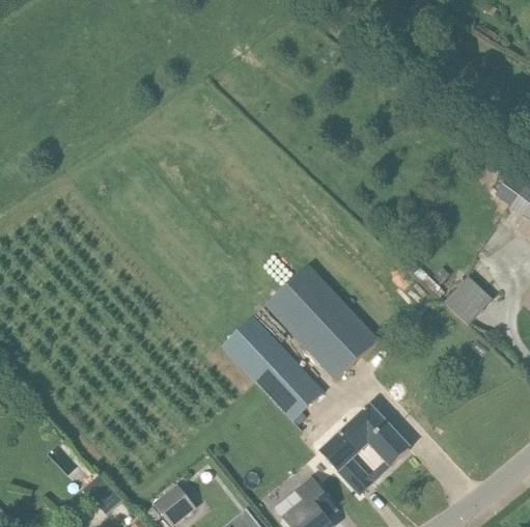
[(511,201),(524,183),(513,175),(509,172),(496,190),(500,193),(511,201)]
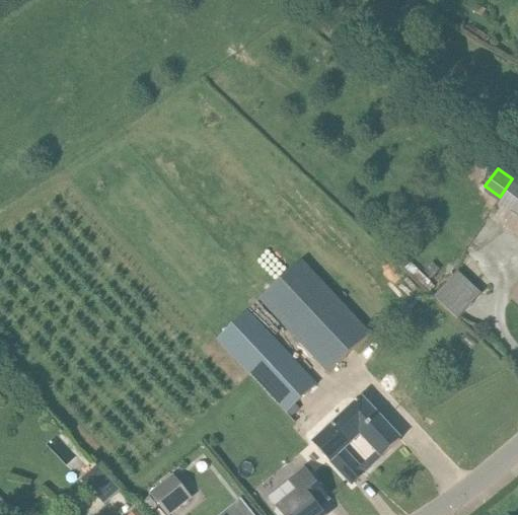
[(259,296),(326,370),(369,330),(300,256),(259,296)]
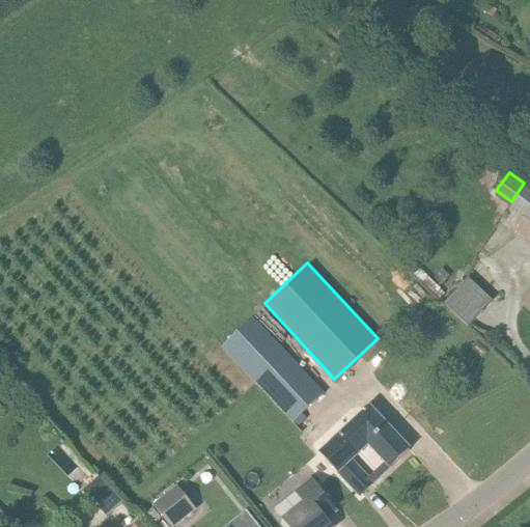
[(412,271),(437,294),(443,288),(417,265),(412,271)]
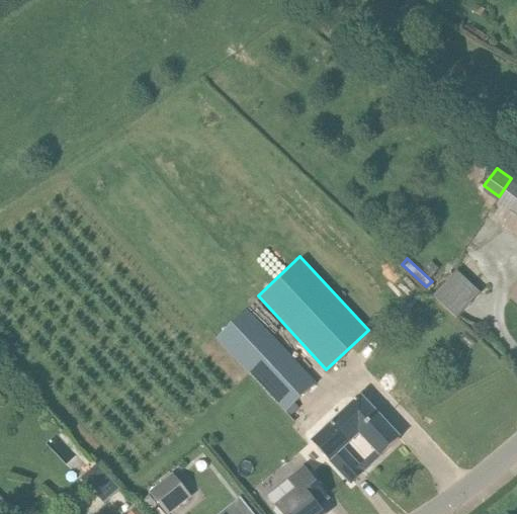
[(455,316),(479,290),(455,268),(432,293),(455,316)]
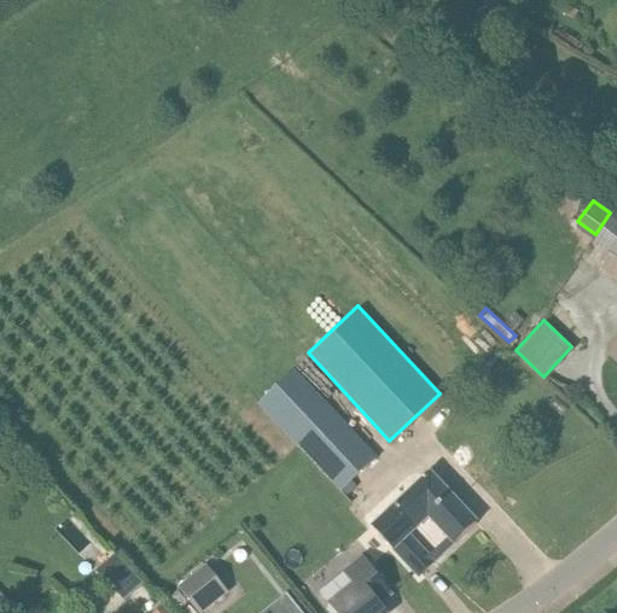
[(339,488),(376,454),(294,366),(257,400),(339,488)]
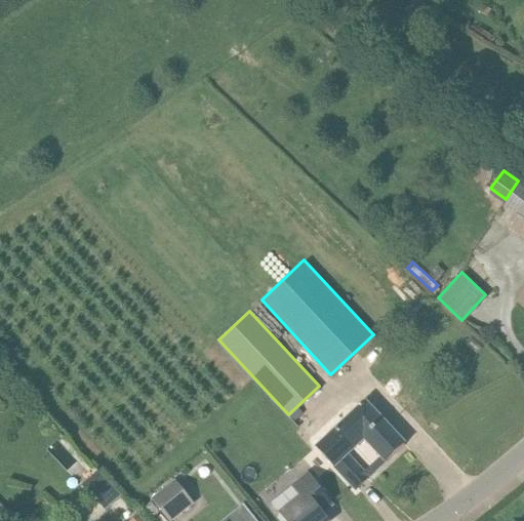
[(340,423),(334,428),(347,441),(359,430),(376,448),(380,453),(386,458),(403,442),(364,400),(340,423)]
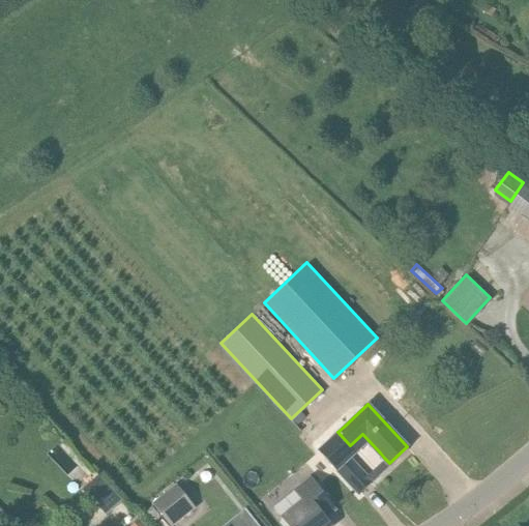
[(373,469),(368,464),(361,470),(344,450),(350,445),(338,432),(319,449),(335,468),(336,467),(359,491),(360,490),(370,481),(371,479),(370,478),(376,473),(373,469)]
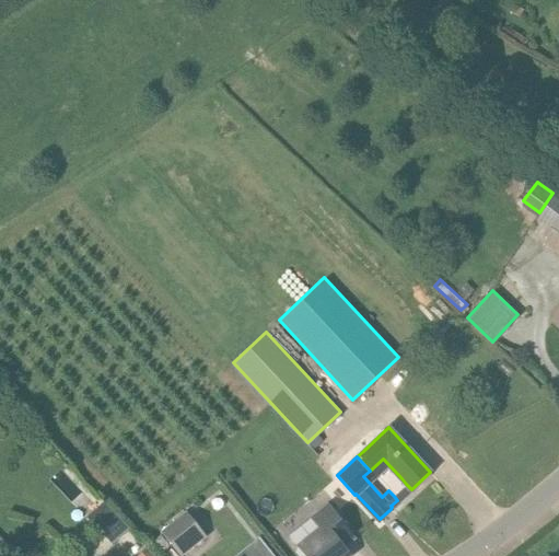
[(105,499),(92,510),(95,514),(90,518),(96,525),(114,510),(105,499)]
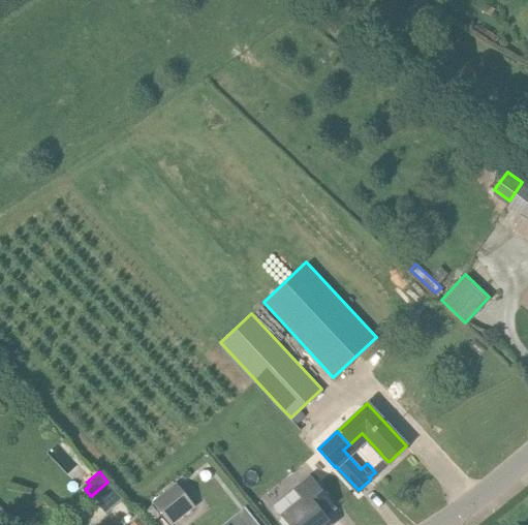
[(288,524),(329,524),(332,523),(324,514),(335,505),(310,473),(293,488),(302,498),(281,515),(288,524)]
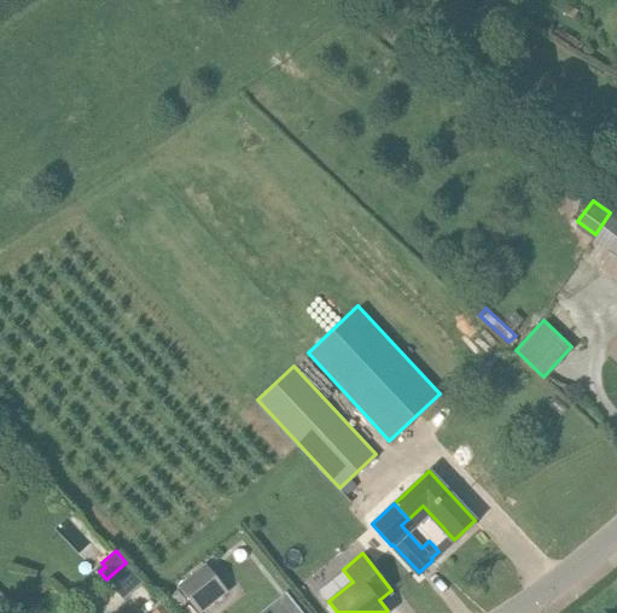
[(176,584),(199,612),(227,589),(204,561),(176,584)]
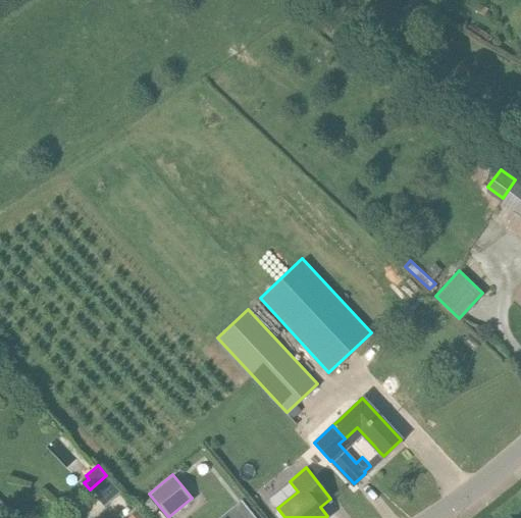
[(143,517),(137,511),(139,510),(129,500),(117,511),(123,517),(143,517)]
